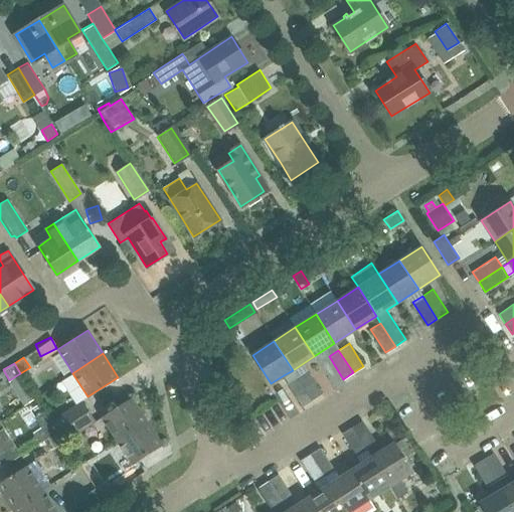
[(293,370),(284,375),(288,382),(287,383),(302,406),(311,399),(297,376),(293,370)]
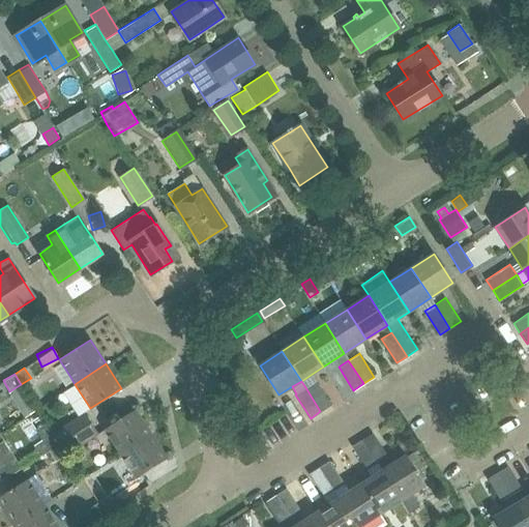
[(305,387),(320,411),(330,405),(316,381),(305,387)]
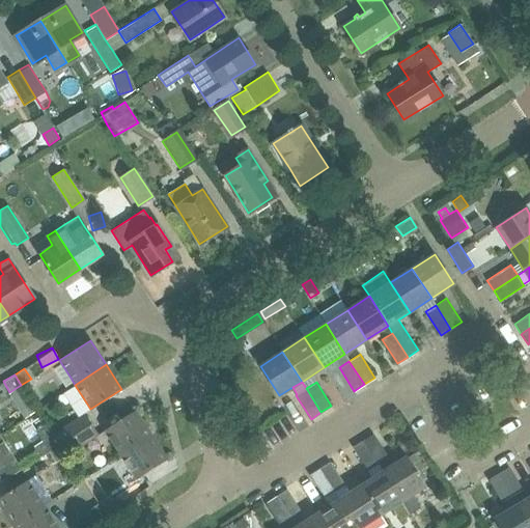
[(31,403),(20,409),(25,416),(35,410),(31,403)]
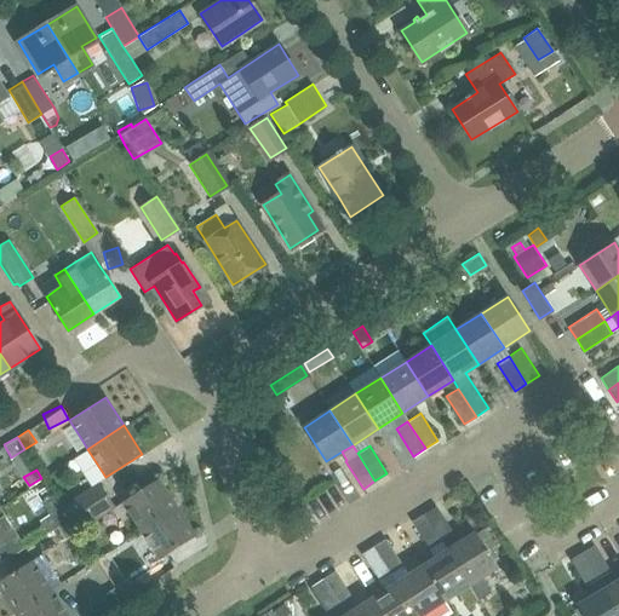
[(141,530),(177,506),(159,478),(121,501),(141,530)]
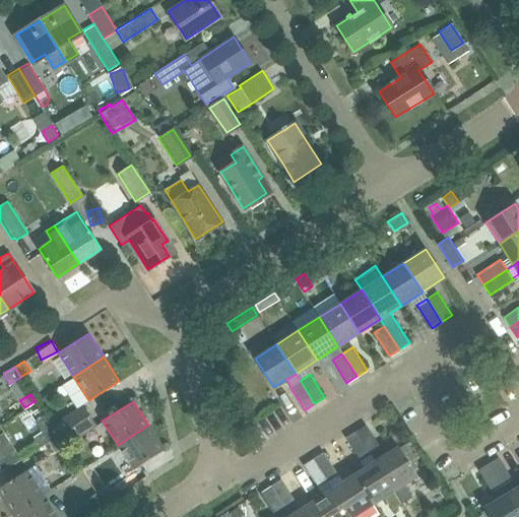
[(59,435),(90,414),(83,404),(53,425),(59,435)]
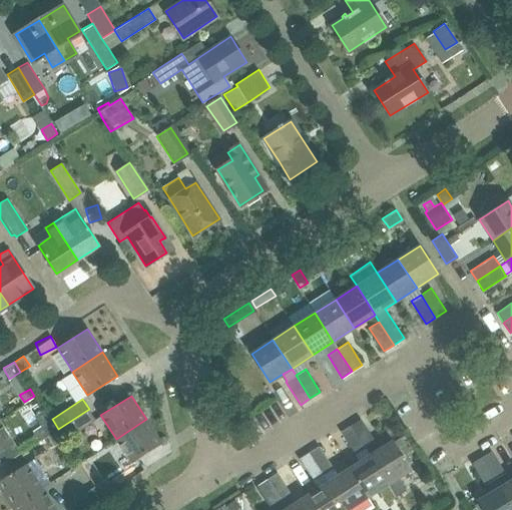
[(58,429),(65,439),(95,419),(89,409),(58,429)]
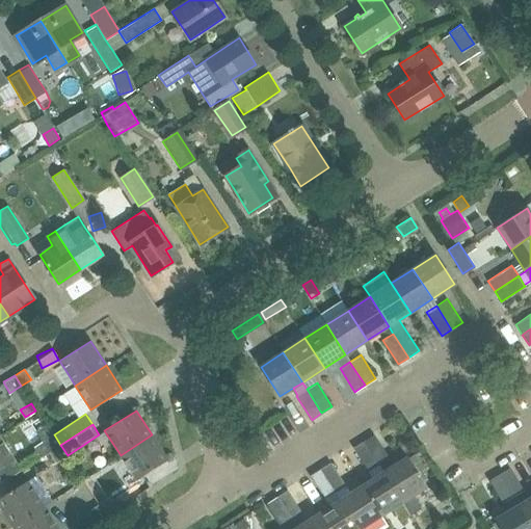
[(33,459),(47,450),(49,452),(60,445),(54,434),(44,442),(42,440),(27,449),(33,459)]
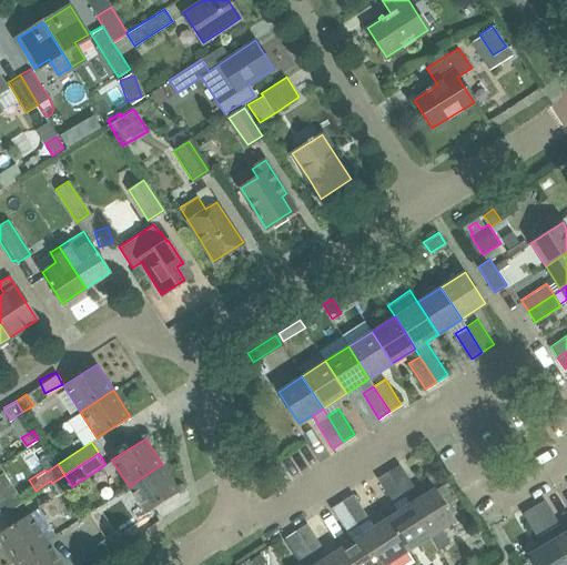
[(179,491),(162,464),(129,486),(145,512),(179,491)]
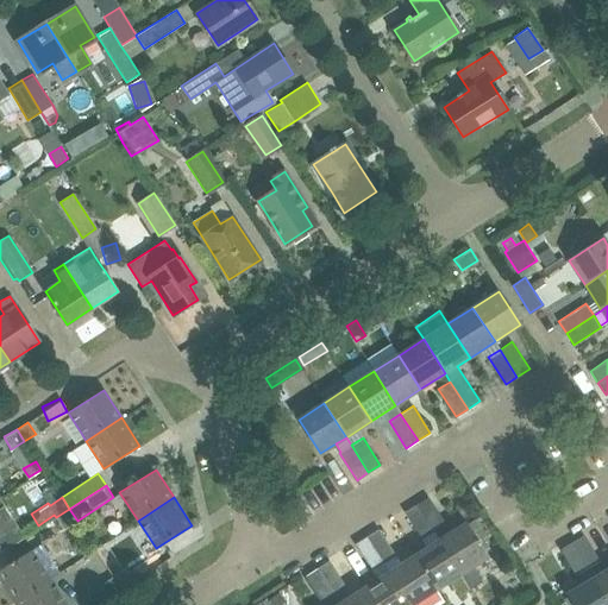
[(417,504),(433,531),(445,523),(428,497),(417,504)]
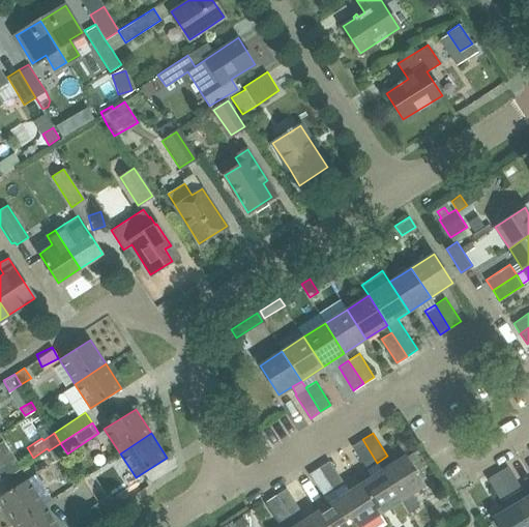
[(0,466),(13,458),(0,437),(0,466)]
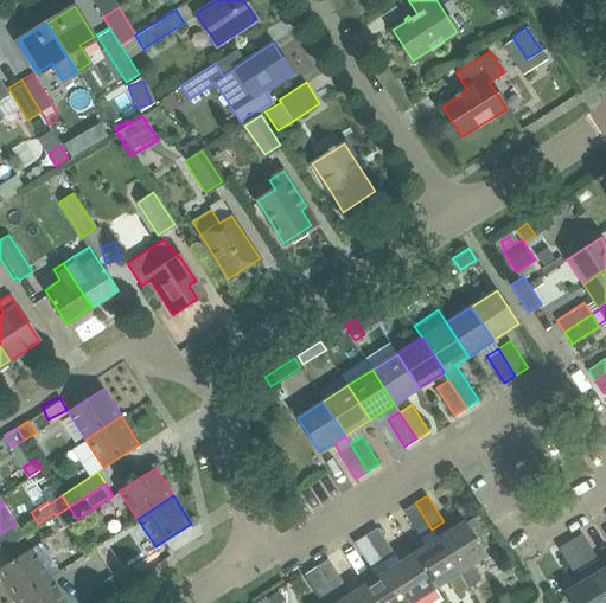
[(432,530),(415,502),(403,510),(420,537),(432,530)]
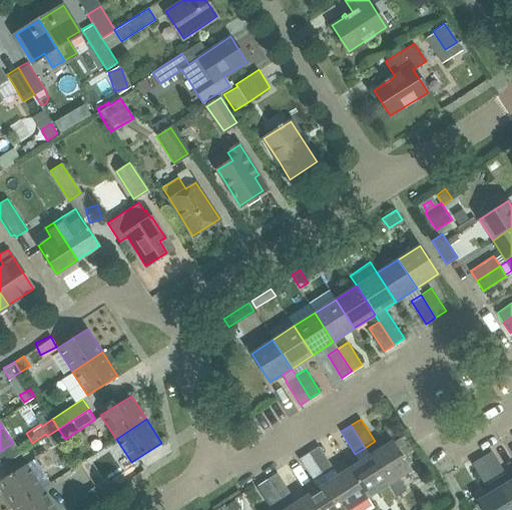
[(58,429),(47,436),(53,446),(65,439),(58,429)]
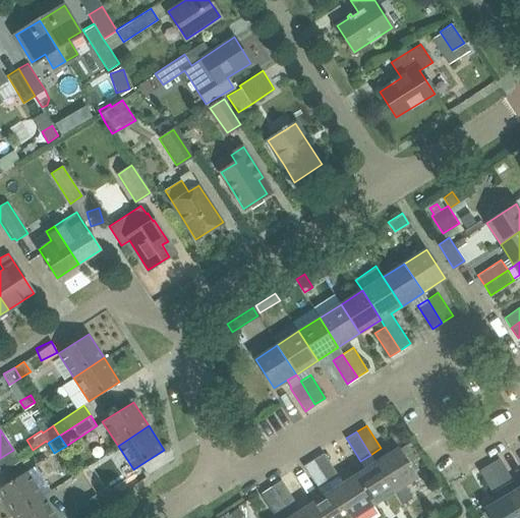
[(376,461),(402,504),(412,498),(404,484),(416,476),(397,448),(376,461)]
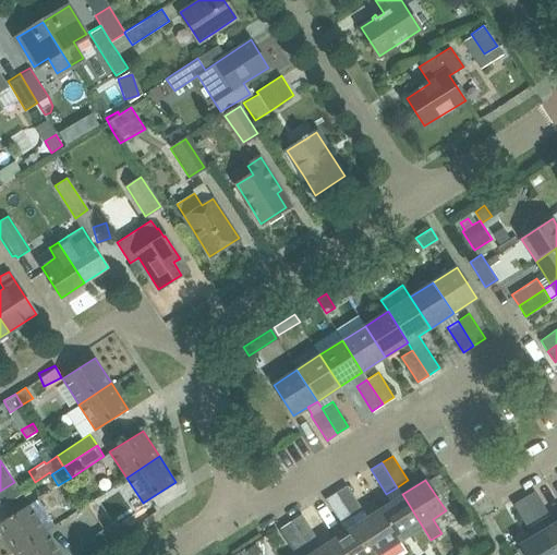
[(347,484),(336,492),(352,516),(363,509),(347,484)]
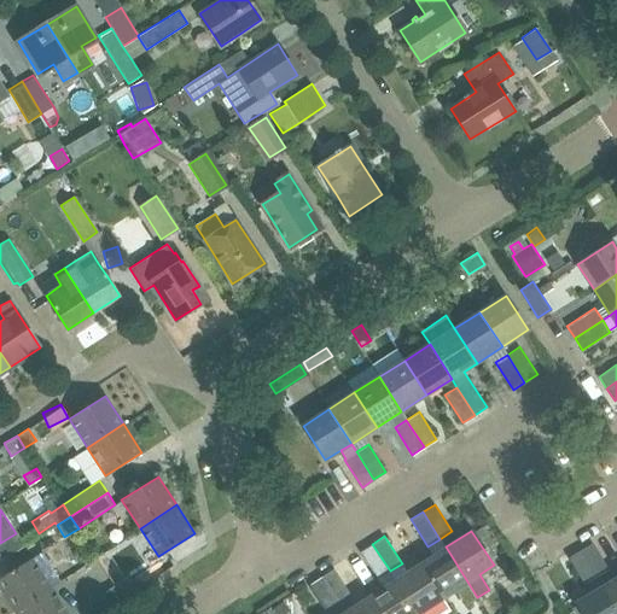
[(592,542),(580,550),(597,578),(609,571),(592,542)]
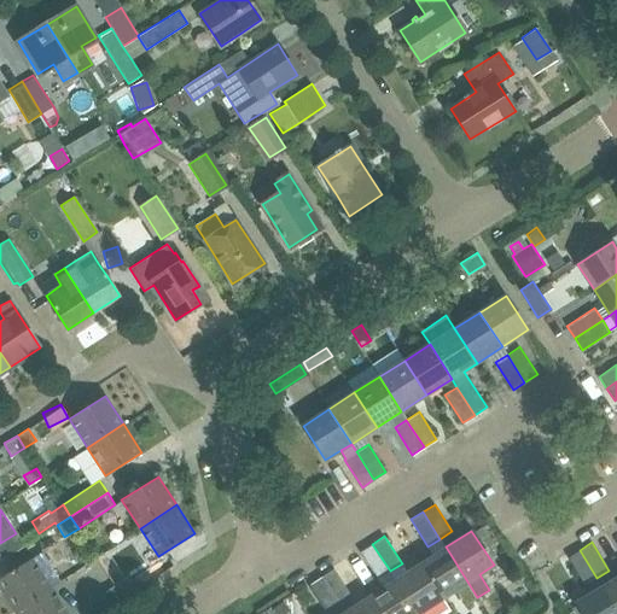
[(395,579),(390,571),(372,544),(360,551),(383,588),(395,579)]
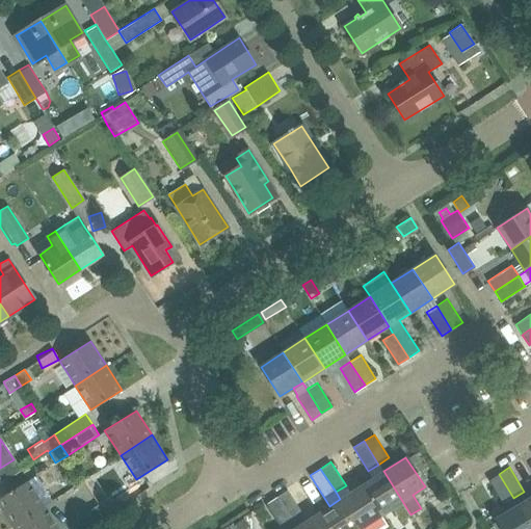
[(362,485),(380,514),(392,507),(400,521),(410,514),(383,471),(362,485)]
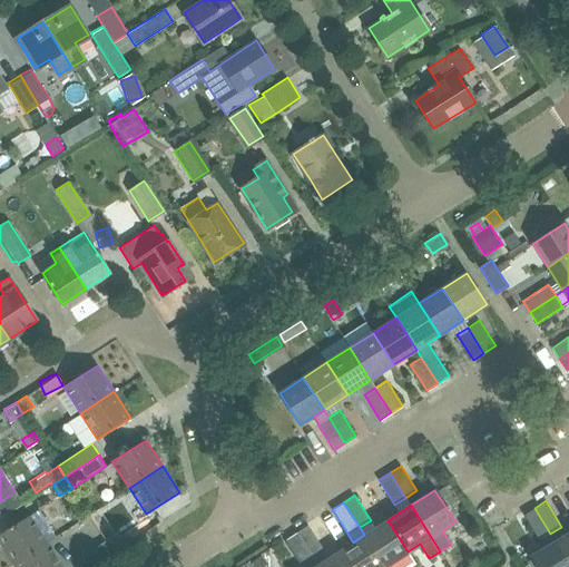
[(539,540),(550,534),(535,508),(523,515),(539,540)]
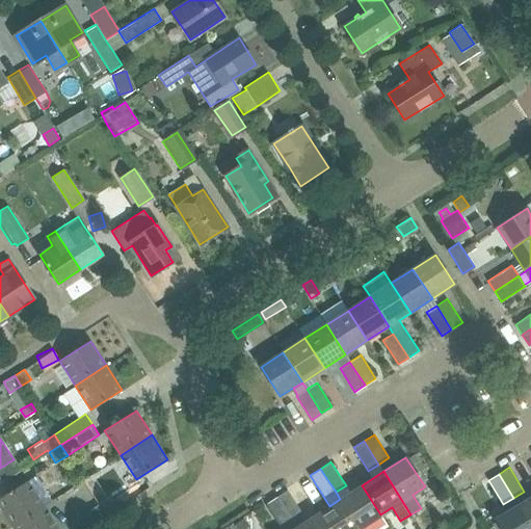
[(0,507),(11,525),(43,505),(27,480),(0,497),(0,507)]
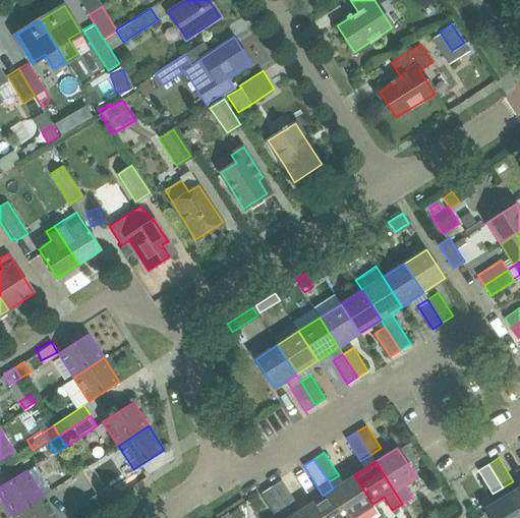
[(372,504),(354,475),(333,488),(351,517),(372,504)]
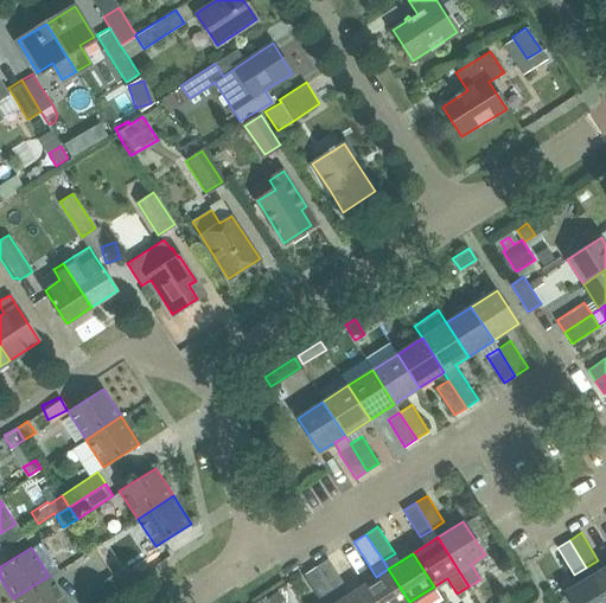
[(333,592),(338,601),(350,594),(327,558),(317,565),(333,592)]
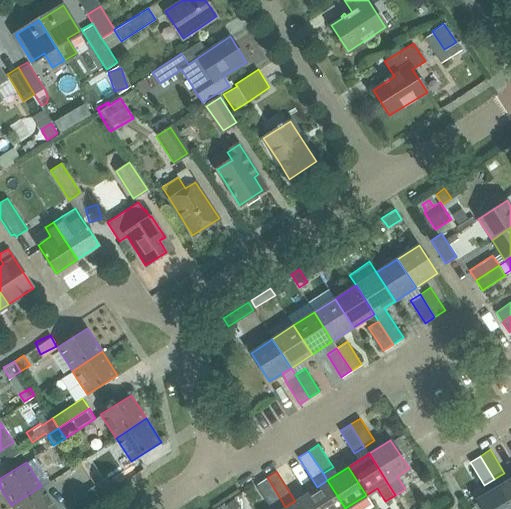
[(271,507),(281,500),(267,477),(256,484),(271,507)]
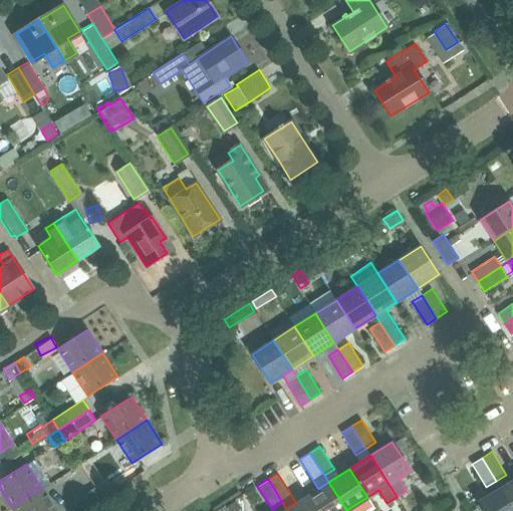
[(512,479),(500,487),(512,509),(512,479)]
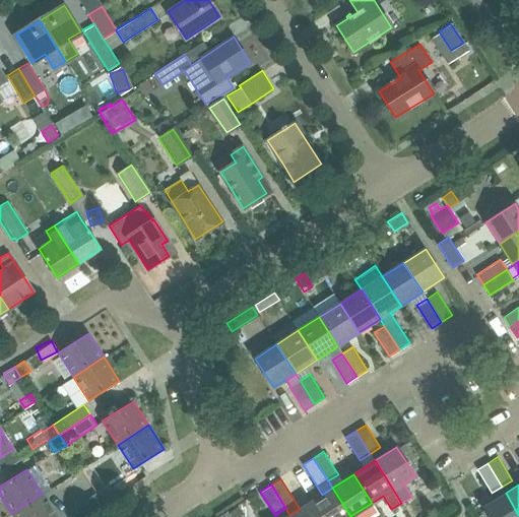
[(106,487),(95,493),(103,503),(112,497),(106,487)]
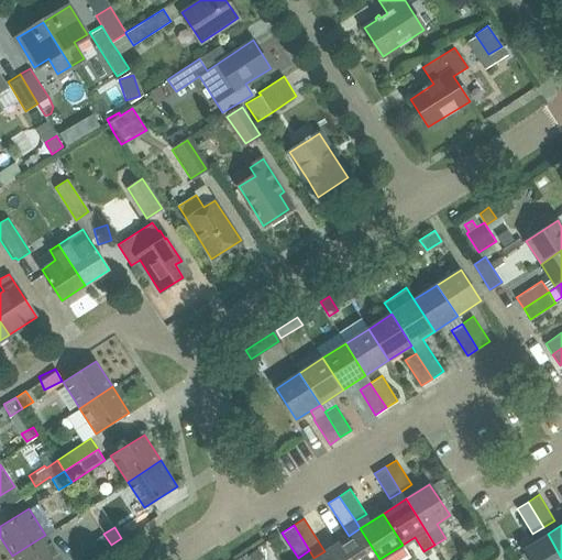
[(337,544),(346,559),(378,559),(379,559),(360,528),(349,536),(337,544)]
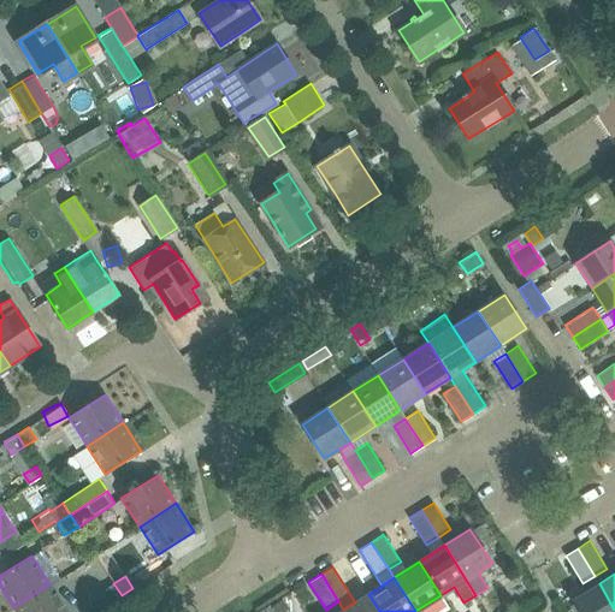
[(122,595),(113,583),(101,592),(108,604),(122,595)]
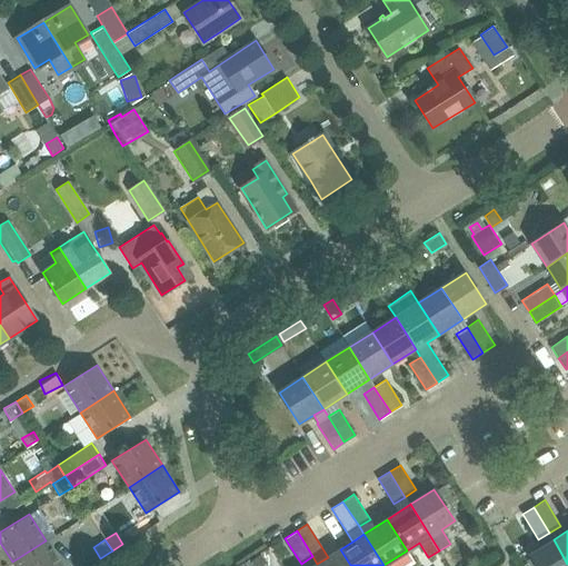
[(567,565),(567,564),(554,539),(529,555),(536,565),(567,565)]
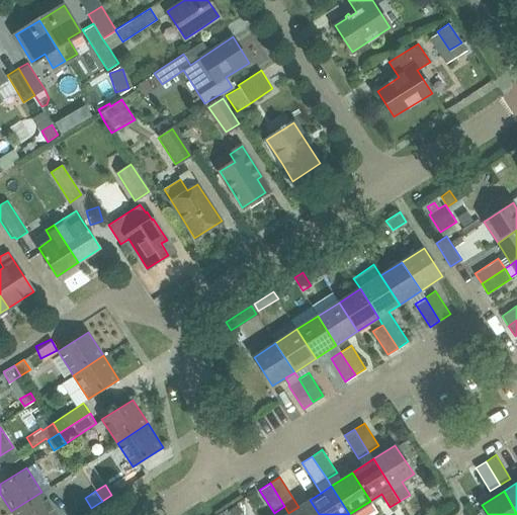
[(57,514),(41,492),(11,511),(13,514),(57,514)]
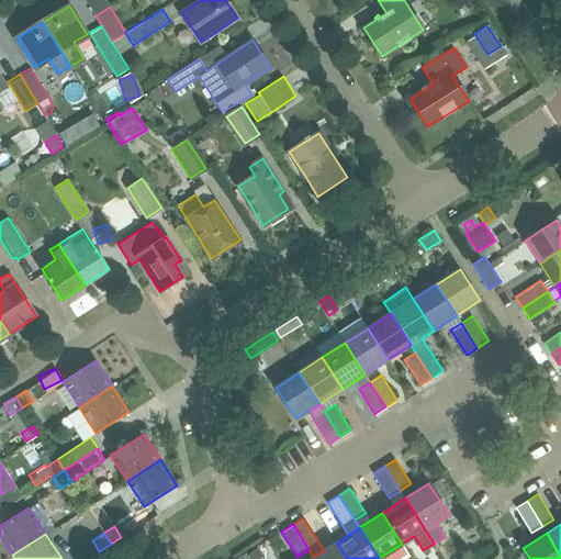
[(324,550),(313,557),(314,558),(346,558),(336,543),(324,550)]
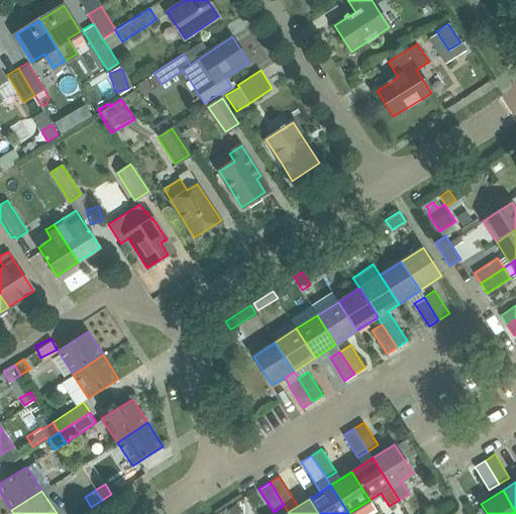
[(236,503),(228,509),(231,513),(234,513),(241,510),(236,503)]
